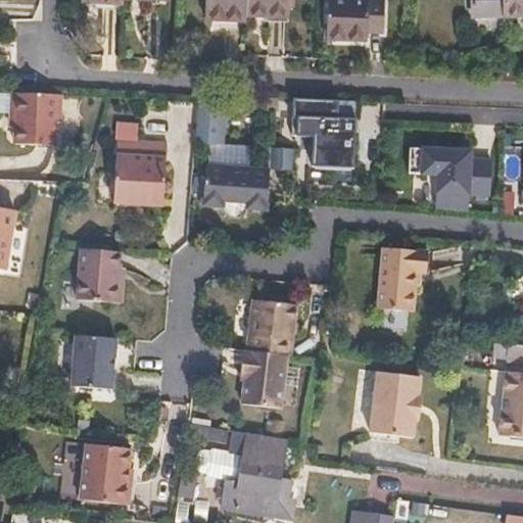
[(244,18),(244,0),(202,0),(203,22),(244,24),(244,18)]
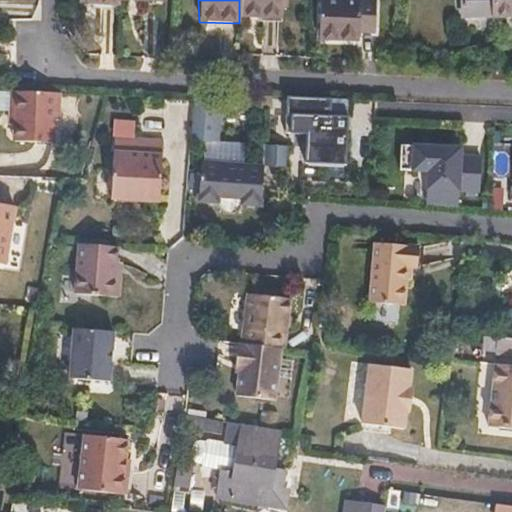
[(280,19),(280,0),(239,0),(239,18),(280,19)]
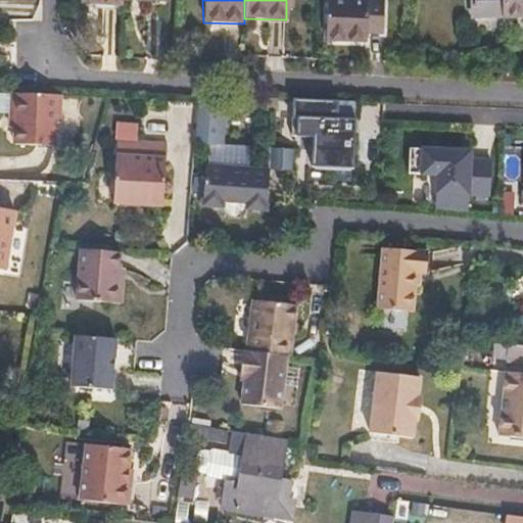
[(382,33),(383,1),(359,0),(326,0),(325,39),(367,41),(367,32),(382,33)]
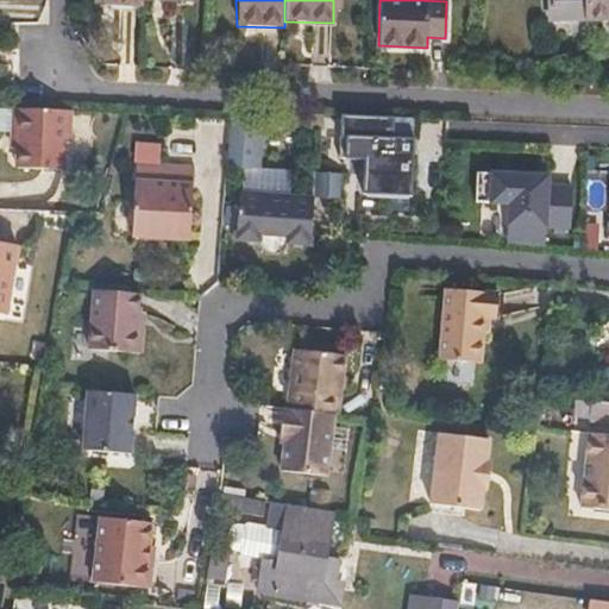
[(608,0),(547,0),(548,20),(608,18),(608,0)]
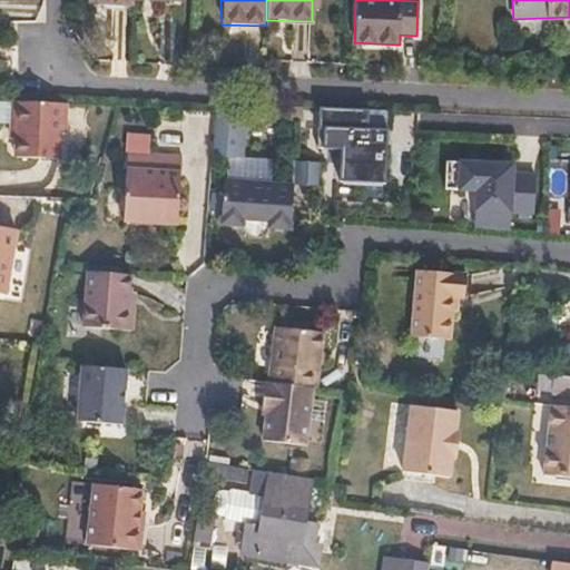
[(10,143),(16,143),(17,159),(58,161),(58,136),(67,137),(68,105),(11,102),(10,143)]
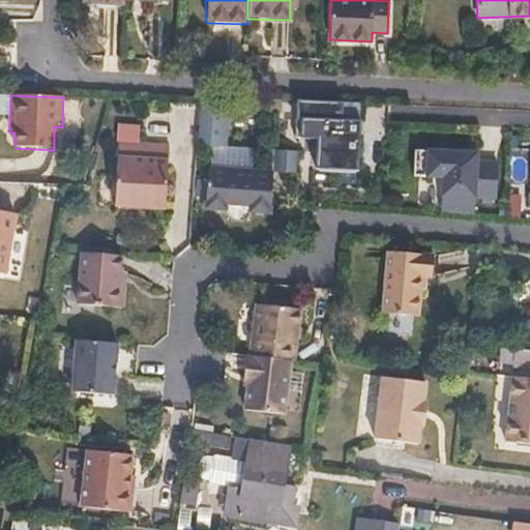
[(280,100),(270,99),(269,107),(269,113),(280,113),(280,100)]
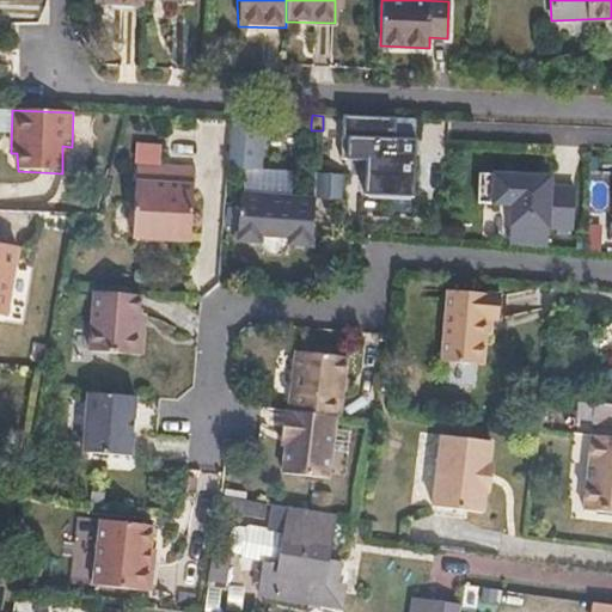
[(415,140),(409,140),(395,139),(395,118),(343,116),(342,159),(367,159),(366,194),(412,196),(415,140)]
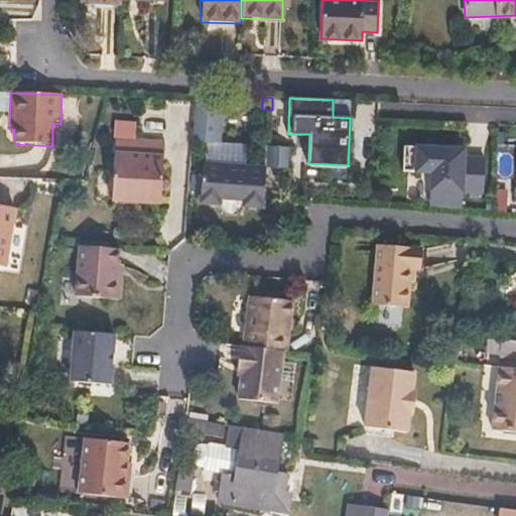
[(220,102),(194,101),(190,142),(192,142),(217,143),(220,102)]
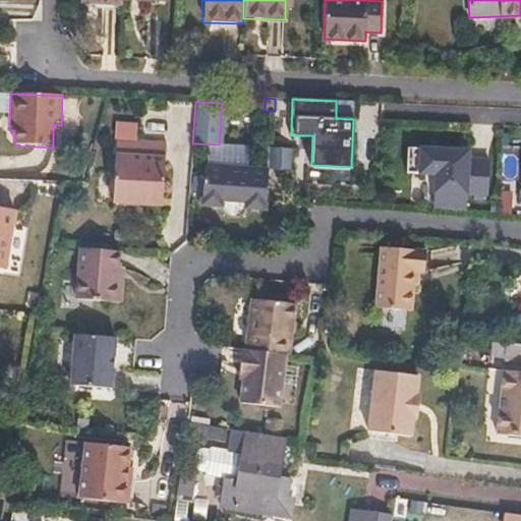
[(122,140),(112,139),(112,157),(121,157),(122,140)]
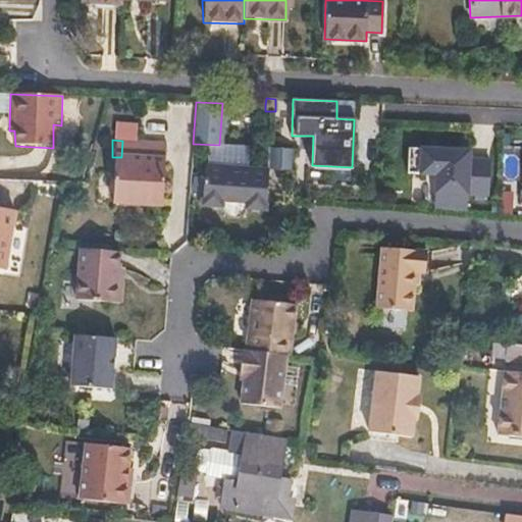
[(165,143),(122,141),(121,157),(112,157),(111,203),(162,205),(165,143)]
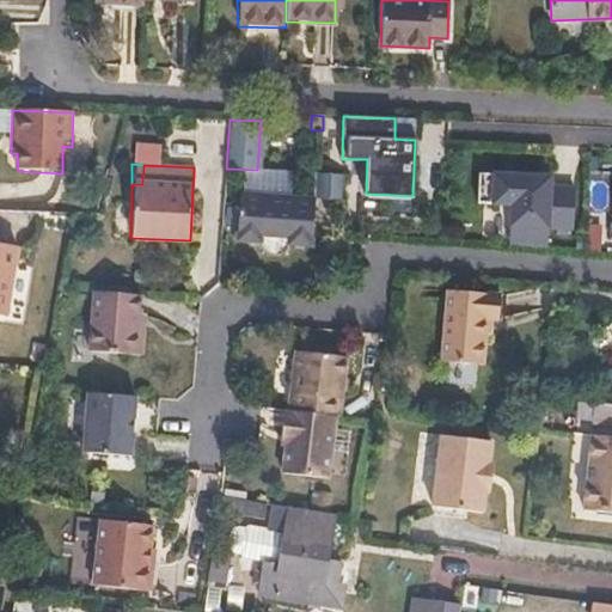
[(295,172),(257,170),(256,196),(294,197),(295,172)]
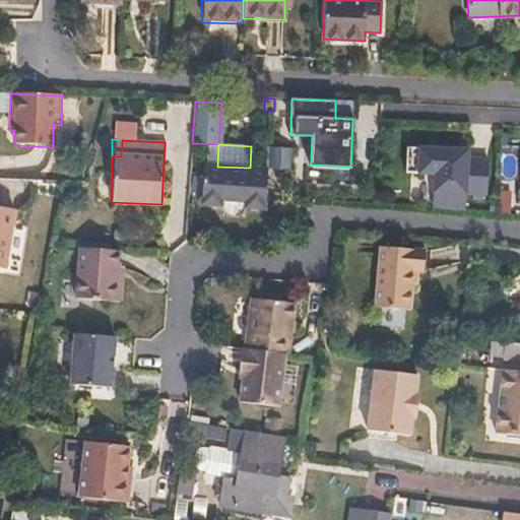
[(268,157),(268,147),(261,146),(253,146),(252,156),(268,157)]
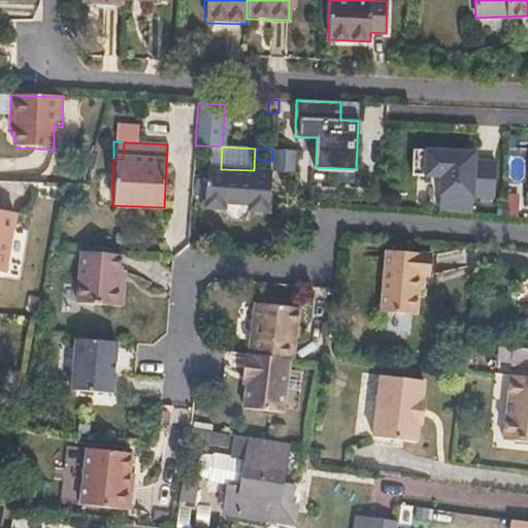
[(493,197),(494,162),(459,160),(459,151),(413,149),(413,175),(440,176),(440,211),(473,213),(472,197),(493,197)]
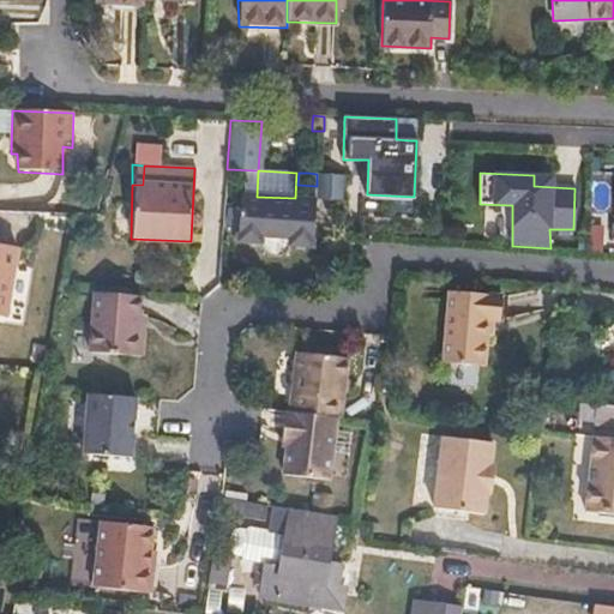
[(343,200),(344,174),(317,174),(317,186),(315,199),(343,200)]
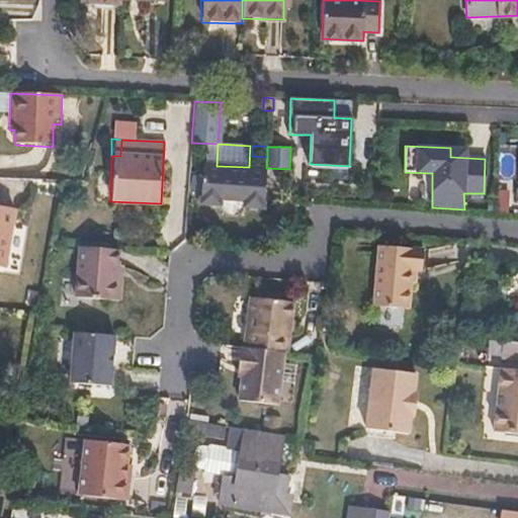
[(264,206),(266,168),(249,167),(217,166),(203,165),(202,204),(220,204),(223,211),(227,217),(234,219),(238,219),(241,216),(245,212),(247,206),(264,206)]
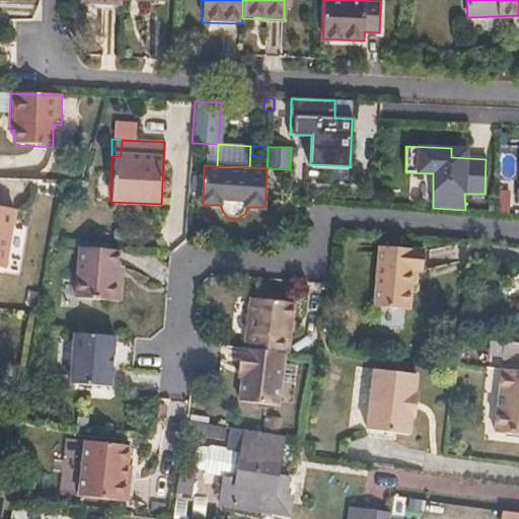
[(0,209),(0,266),(5,268),(14,211),(0,209)]
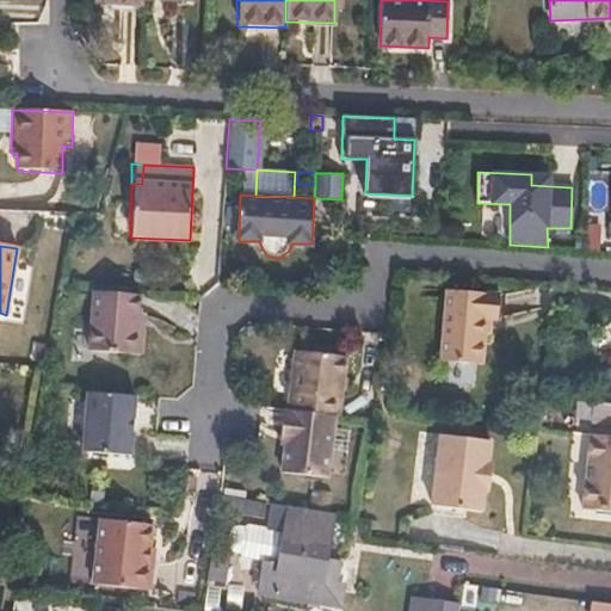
[(494,333),(494,318),(498,318),(499,292),(445,290),(440,362),(482,364),(483,332),(494,333)]
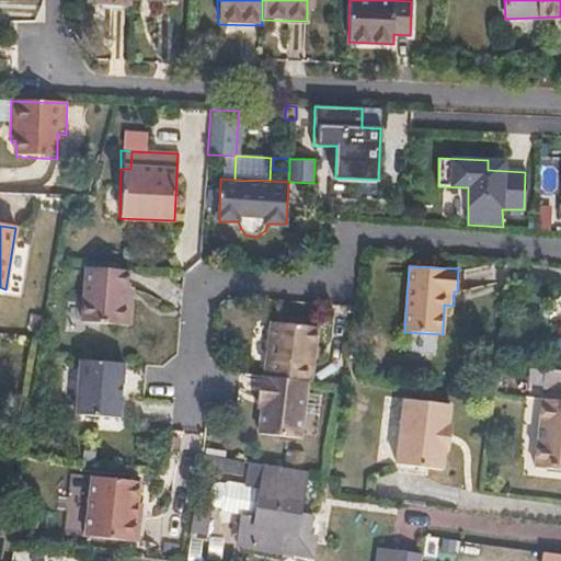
[(132,328),(134,302),(129,302),(132,272),(87,268),(81,324),(132,328)]
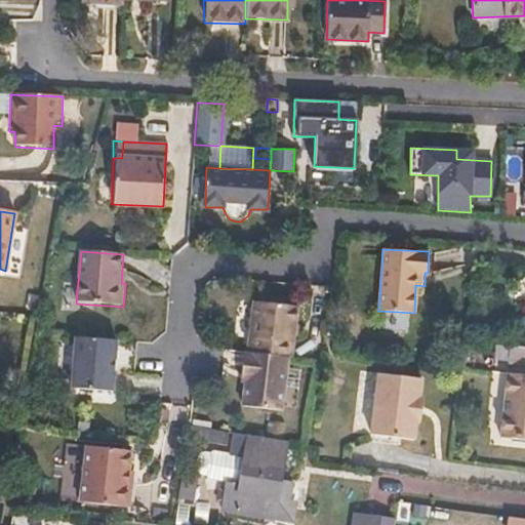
[(37,313),(38,297),(29,296),(29,313),(37,313)]
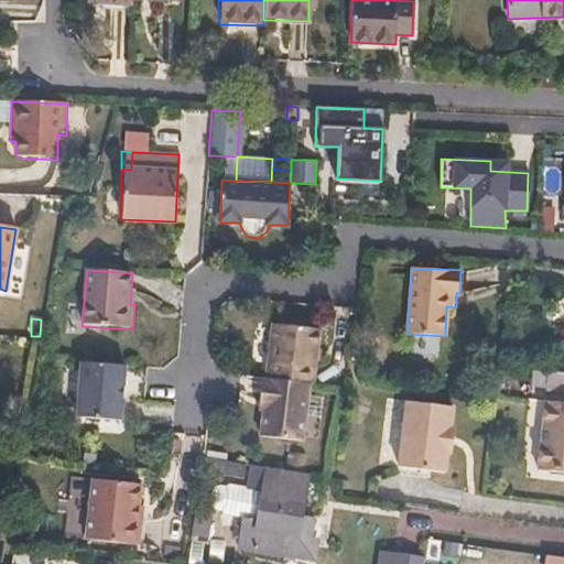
[(318,366),(321,328),(273,323),(268,379),(308,382),(312,383),(313,366),(318,366)]
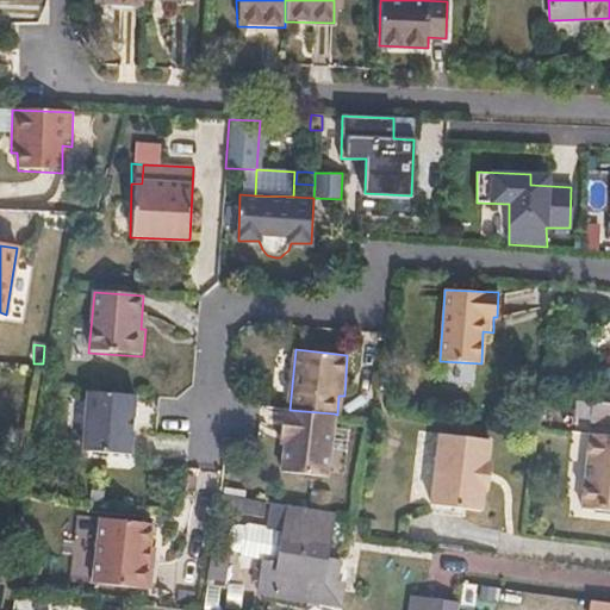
[(134,456),(137,397),(87,393),(85,453),(134,456)]
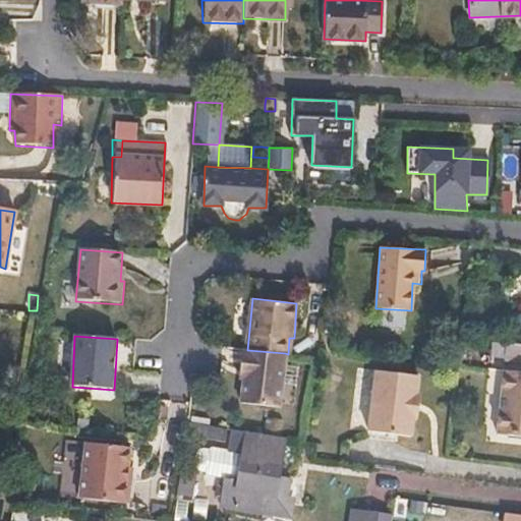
[(520,360),(520,342),(505,340),(505,359),(520,360)]
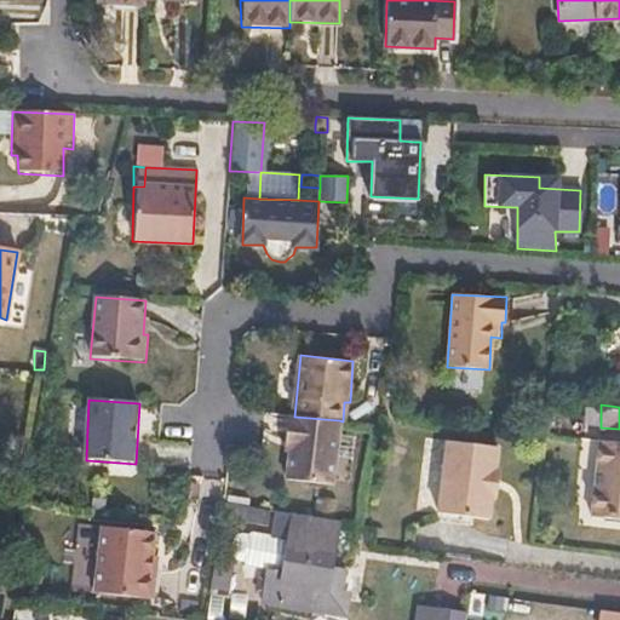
[(334,483),(339,420),(294,417),(286,415),(283,452),(290,453),(287,480),(334,483)]
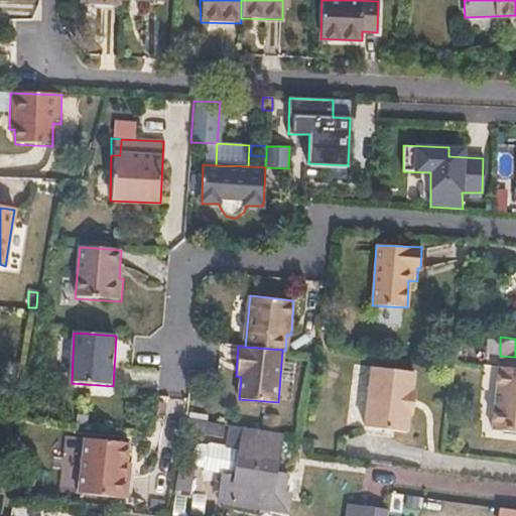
[(515,428),(515,367),(498,365),(491,426),(515,428)]
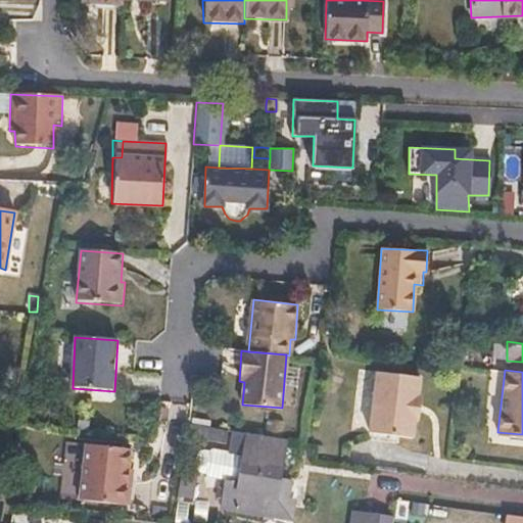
[(419,418),(421,395),(417,395),(419,376),(376,372),(371,433),(414,437),(415,418),(419,418)]
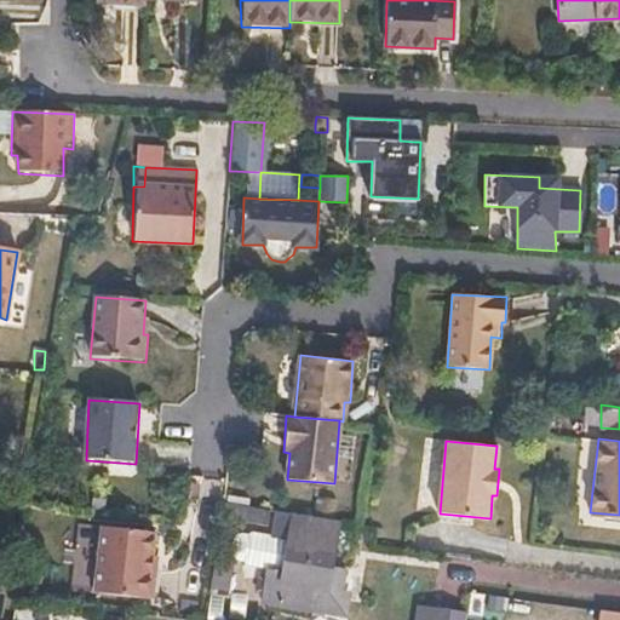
[(248,523),(251,507),(225,504),(223,518),(248,523)]
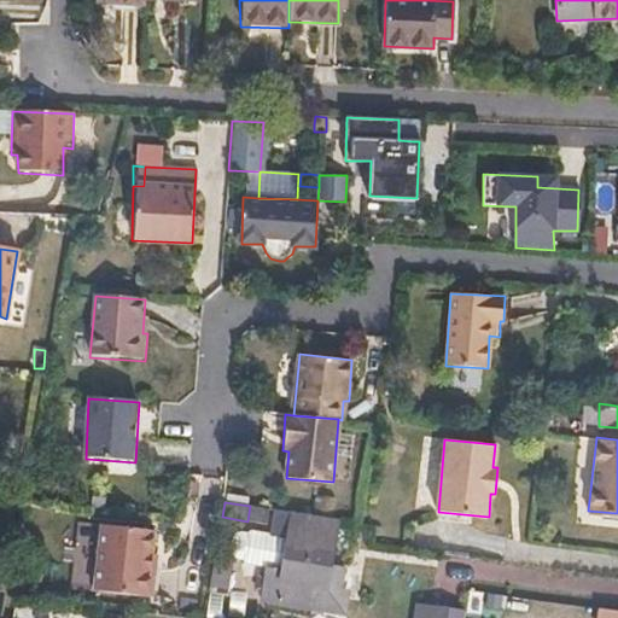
[(332,592),(340,525),(313,520),(313,516),(279,511),(275,535),(252,532),(249,535),(237,536),(234,552),(235,557),(243,560),(245,560),(250,565),(270,567),(269,577),(266,578),(262,582),(262,594),(267,598),(267,604),(350,616),(351,601),(344,593),(332,592)]
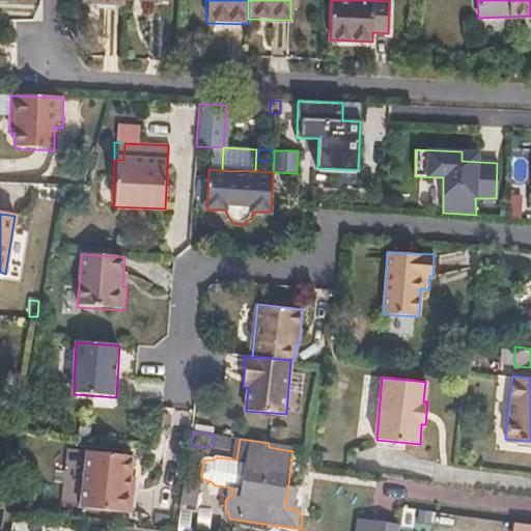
[(134,456),(103,454),(90,452),(83,510),(134,516),(137,478),(131,477),(134,456)]
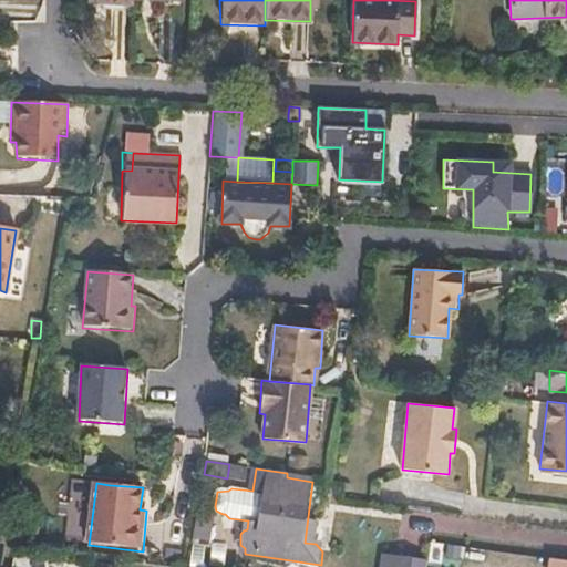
[(209,542),(214,517),(199,515),(195,539),(209,542)]
